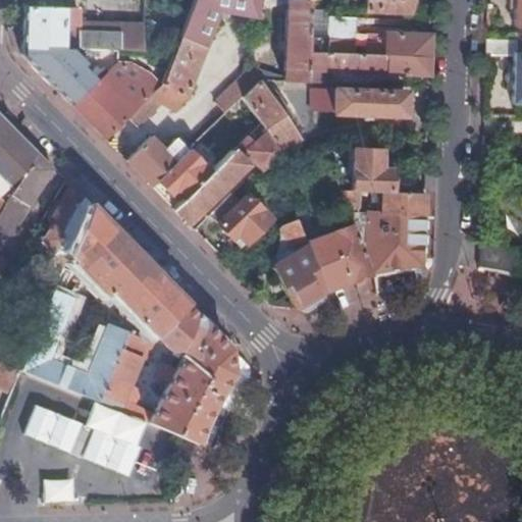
[(308,37),(310,0),(307,0),(194,0),(187,19),(162,85),(160,86),(127,118),(138,128),(162,104),(176,111),(184,97),(187,98),(191,86),(218,12),(255,18),(257,8),(264,9),(286,4),(283,76),(252,67),(216,102),(225,113),(242,98),(258,82),(307,83),(307,52),(308,37)]
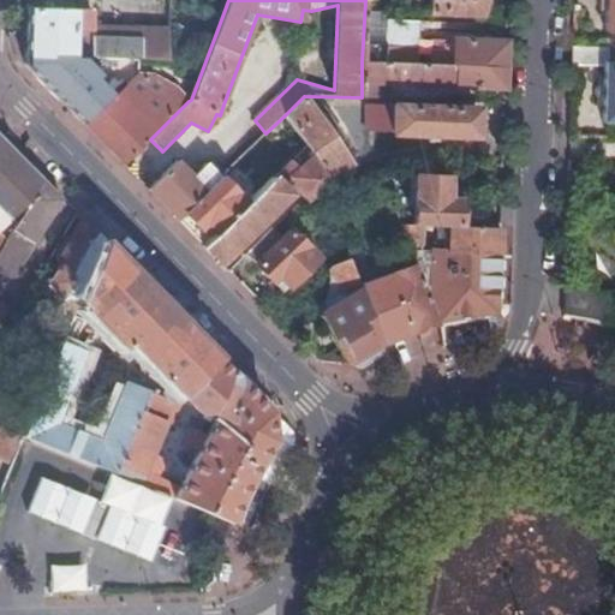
[(481,0),(431,0),(431,13),(481,15),(481,0)]
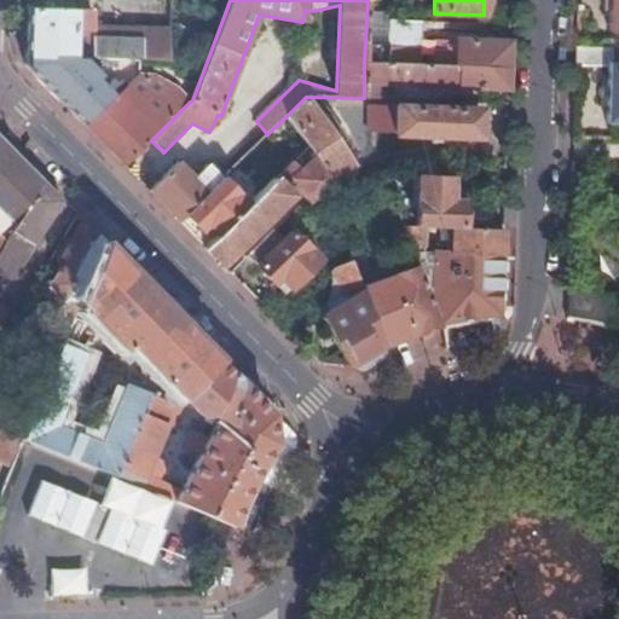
[(29,9),(27,56),(73,58),(166,61),(168,58),(169,30),(92,28),(92,11),(76,11),(76,10),(29,9)]
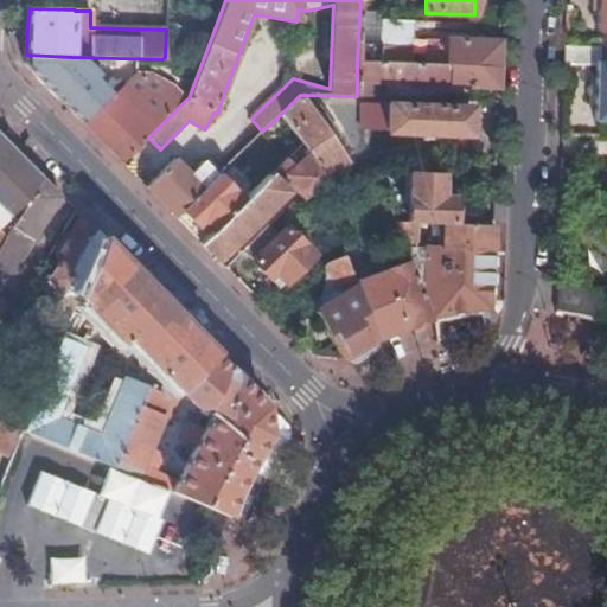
[(410,63),(413,21),(383,20),(382,44),(382,52),(382,62),(410,63)]
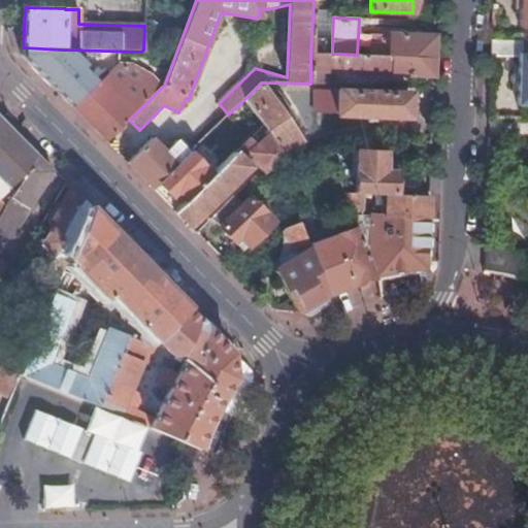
[(434,58),(435,37),(390,35),(390,36),(373,35),(372,56),(434,58)]
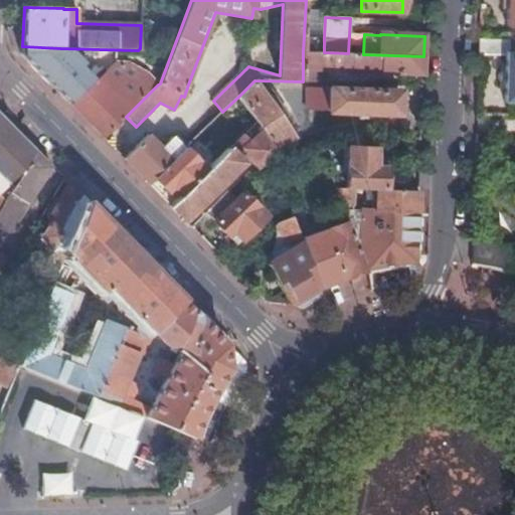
[(514,40),(480,39),(480,55),(507,55),(506,103),(514,103),(514,40)]
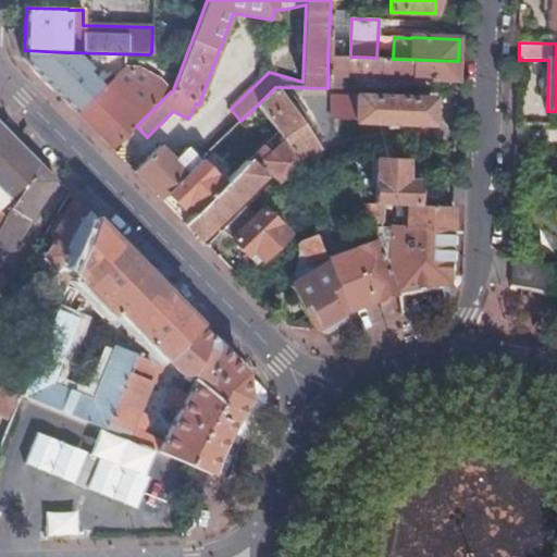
[(88,123),(113,148),(136,126),(171,91),(161,79),(138,69),(124,67),(109,83),(103,77),(98,82),(65,52),(24,50),(24,59),(44,79),(88,123)]
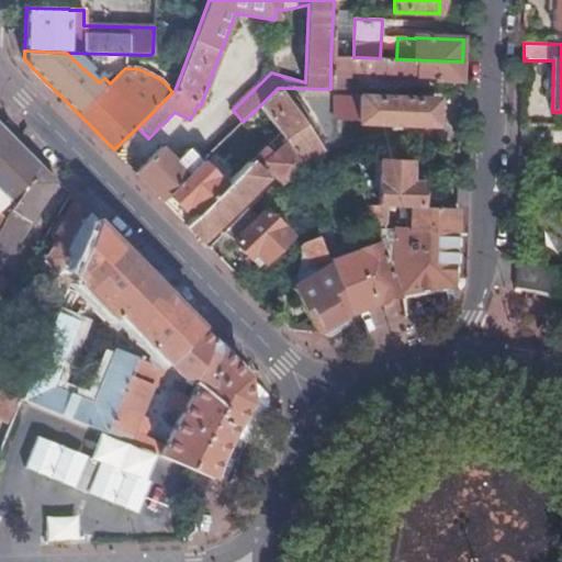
[(462,80),(462,62),(396,59),(380,58),(353,57),(330,56),(330,89),(347,90),(347,85),(353,85),(353,77),(462,80)]
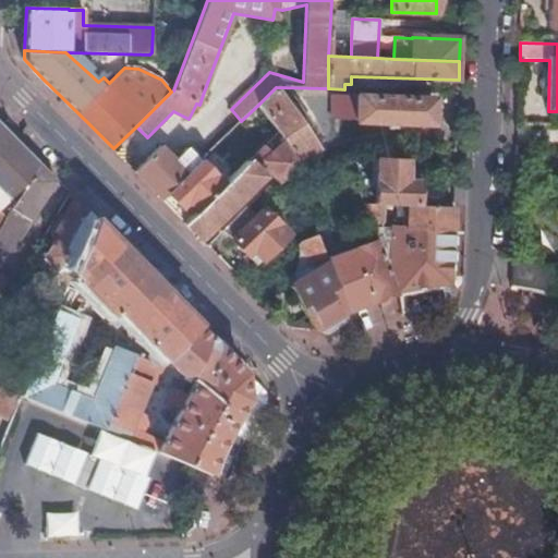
[(320,154),(276,87),(258,105),(277,131),(299,162),(306,157),(310,161),(320,154)]
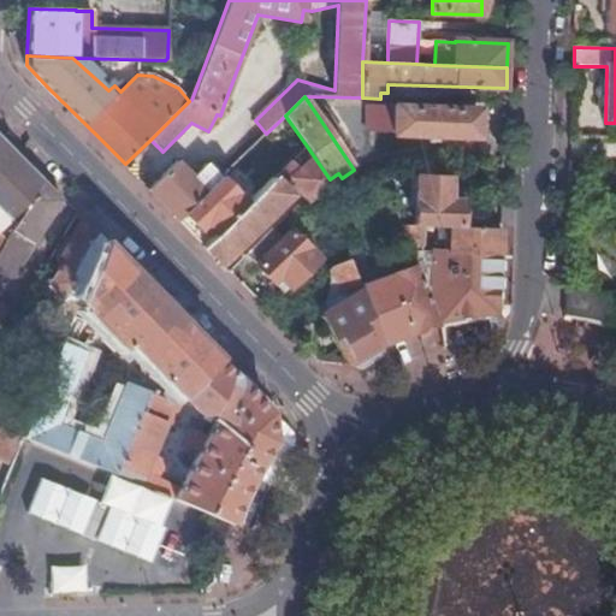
[(426,107),(368,106),(367,134),(477,136),(478,108),(444,108),(443,106),(426,105),(426,107)]
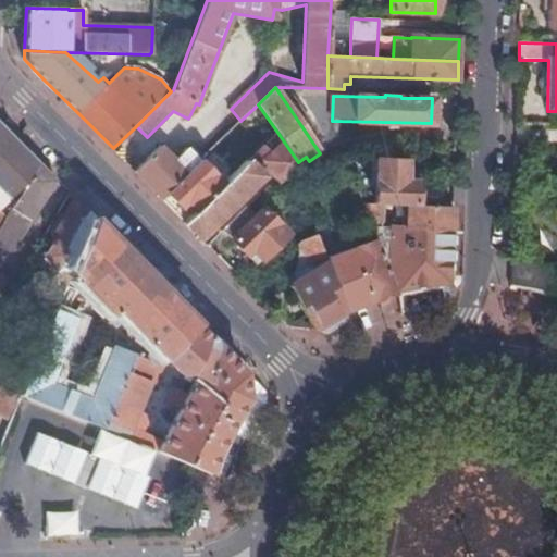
[(0,187),(15,203),(39,163),(17,141),(0,123),(0,187)]
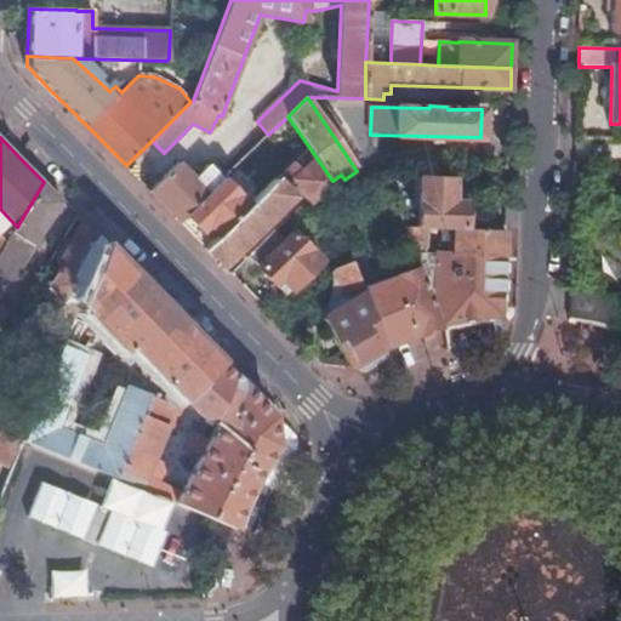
[(340,192),(332,181),(308,146),(250,205),(220,235),(208,248),(214,254),(224,263),(254,235),(298,191),(312,204),(328,197),(340,192)]
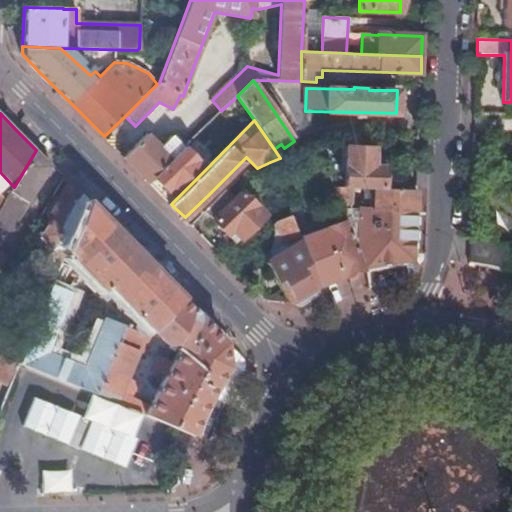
[(125,158),(149,182),(154,177),(185,147),(188,143),(178,133),(170,139),(166,143),(164,141),(160,146),(148,135),(125,158)]
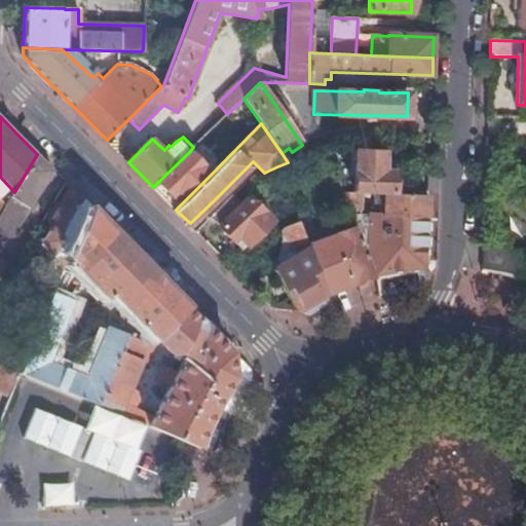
[(366,145),(366,138),(353,137),(353,145),(366,145)]
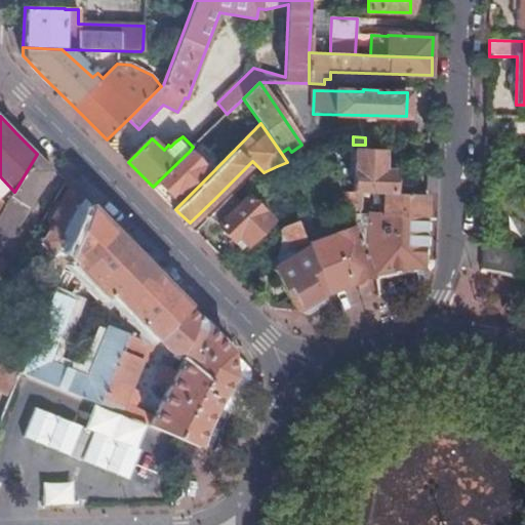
[(177,191),(186,199),(211,173),(190,151),(158,182),(172,195),(177,191)]
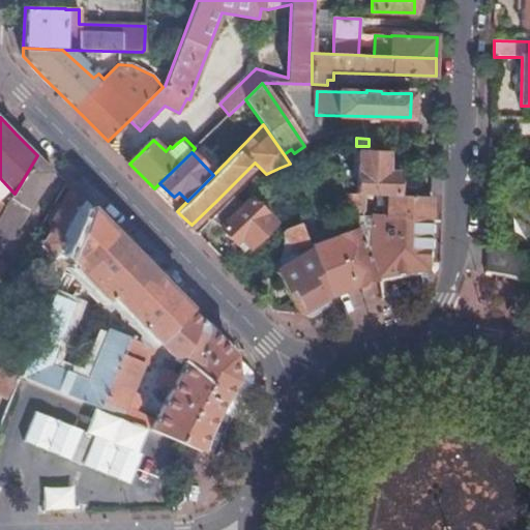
[(388,196),(400,196),(402,162),(389,162),(389,153),(369,152),(356,152),(355,172),(358,172),(358,195),(365,195),(388,196)]
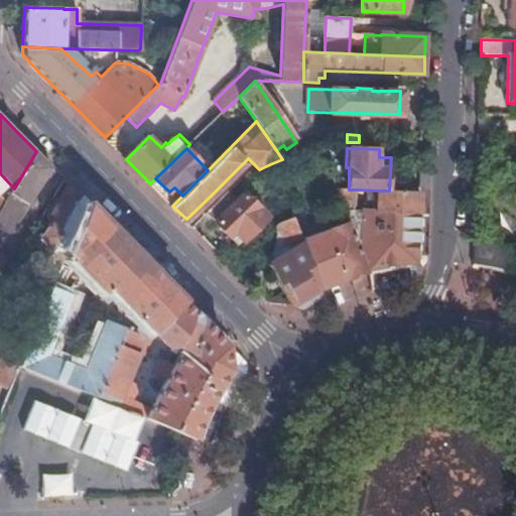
[(51,176),(55,170),(36,151),(14,188),(5,202),(0,210),(0,231),(8,237),(47,174),(51,176)]
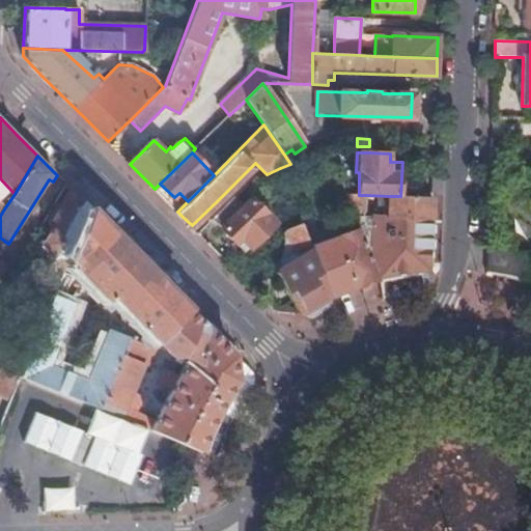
[(68,260),(89,208),(81,199),(72,190),(49,231),(50,232),(44,247),(40,248),(54,262),(49,269),(60,281),(65,268),(68,260)]
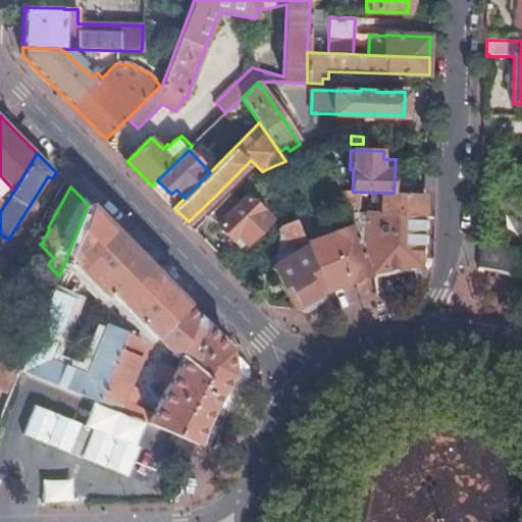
[(422,258),(425,194),(394,193),(382,193),(381,214),(359,213),(360,192),(353,192),(341,192),(354,225),(373,274),(399,269),(415,267),(416,266),(422,258)]
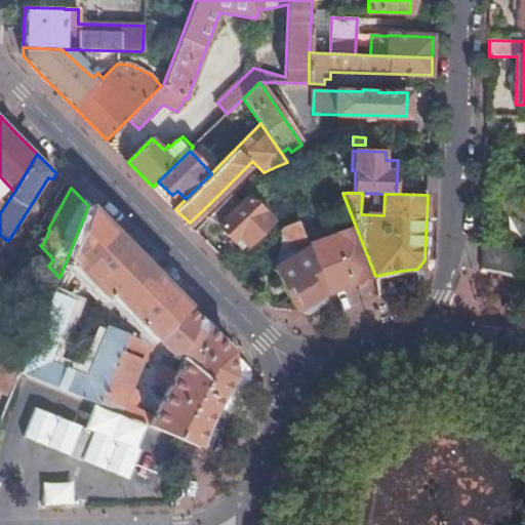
[(233,195),(210,217),(233,240),(239,234),(248,244),(273,220),(250,197),(242,204),(233,195)]
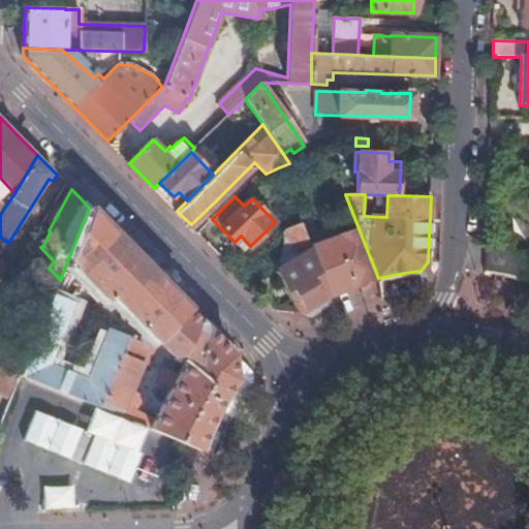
[(27,361),(22,375),(112,412),(146,426),(153,428),(198,448),(206,429),(214,412),(224,394),(234,379),(231,353),(225,346),(184,305),(170,290),(129,249),(89,208),(68,259),(76,263),(73,268),(104,298),(101,303),(111,312),(115,308),(118,311),(122,307),(146,331),(141,343),(113,332),(89,385),(44,367),(70,302),(59,297),(72,276),(65,267),(60,280),(27,361)]
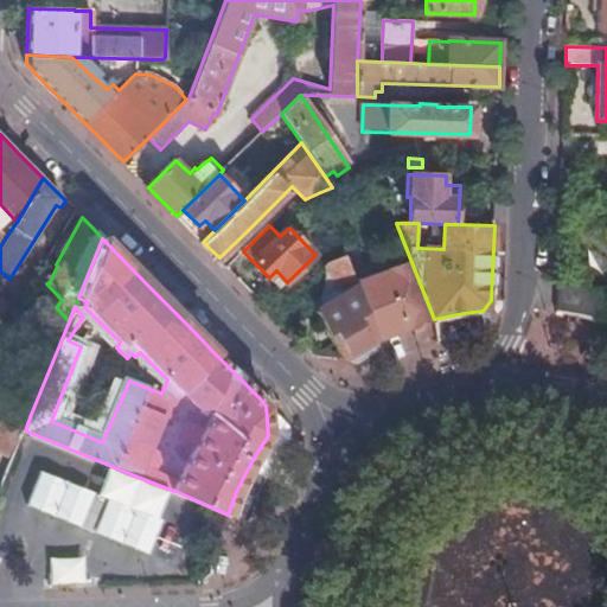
[(326,291),(355,280),(345,256),(328,262),(315,276),(326,291)]
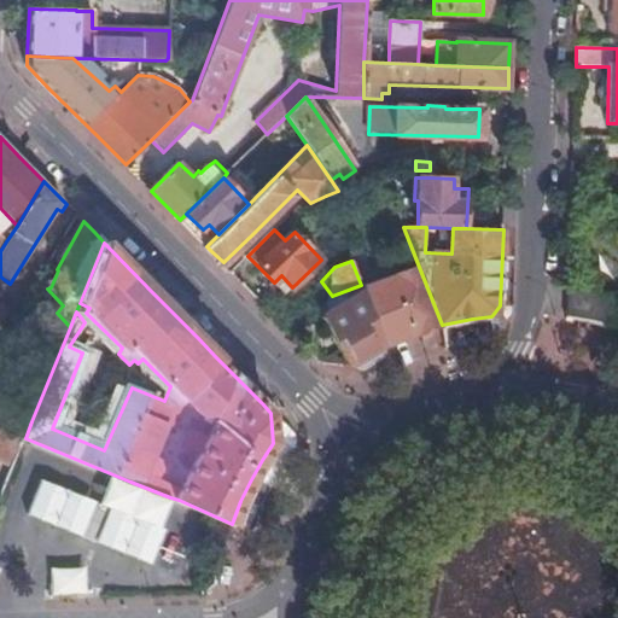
[(414,334),(442,325),(419,267),(392,278),(386,274),(373,279),(372,284),(362,289),(363,291),(386,347),(414,334)]
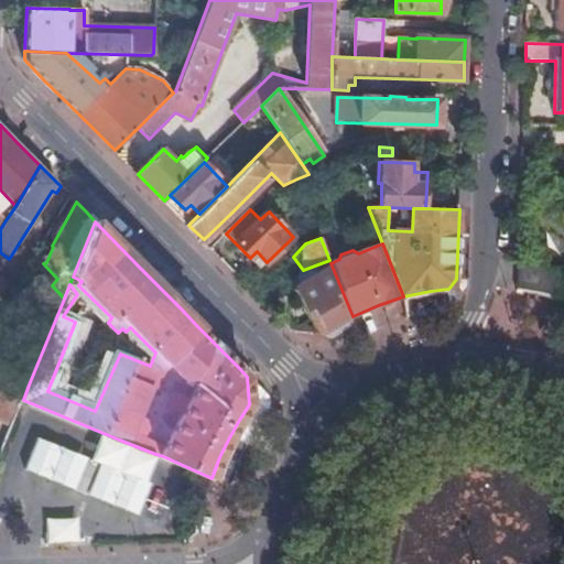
[(518,290),(545,295),(549,270),(519,264),(518,284),(518,290)]
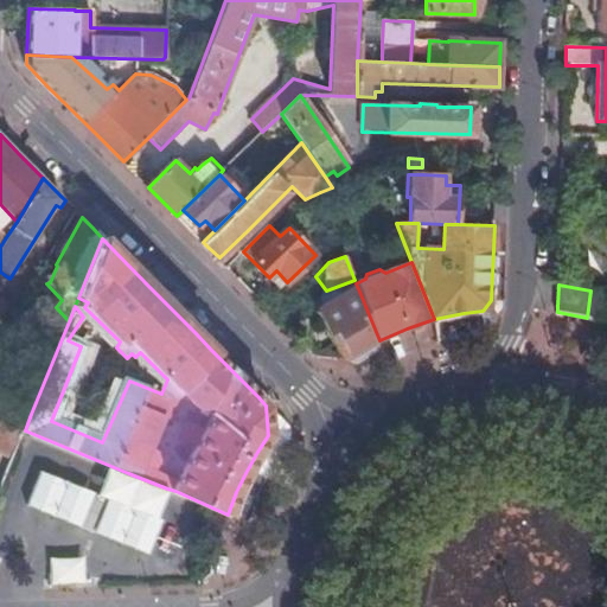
[(378,342),(379,340),(357,286),(320,300),(317,293),(310,296),(342,359),(345,359),(362,350),(378,342)]
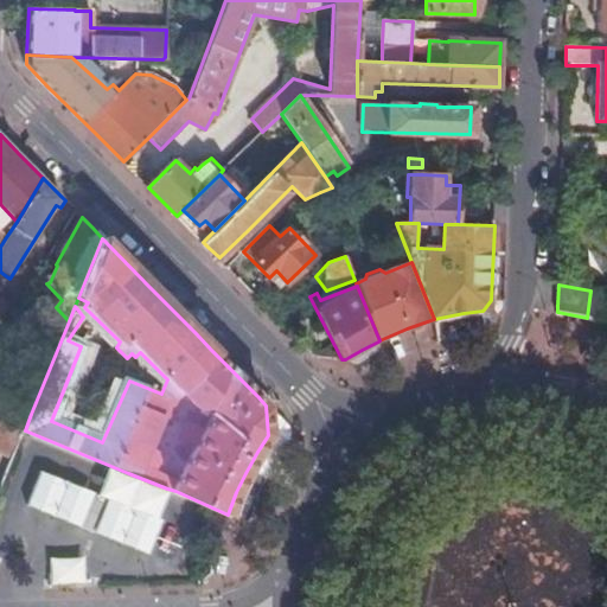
[(606,301),(606,300),(599,300),(592,305),(590,311),(595,318),(601,319),(606,314),(606,301)]
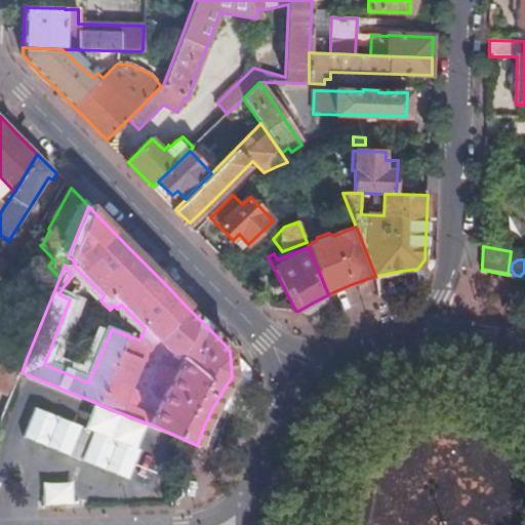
[(419,286),(417,269),(401,271),(375,276),(378,293),(419,286)]
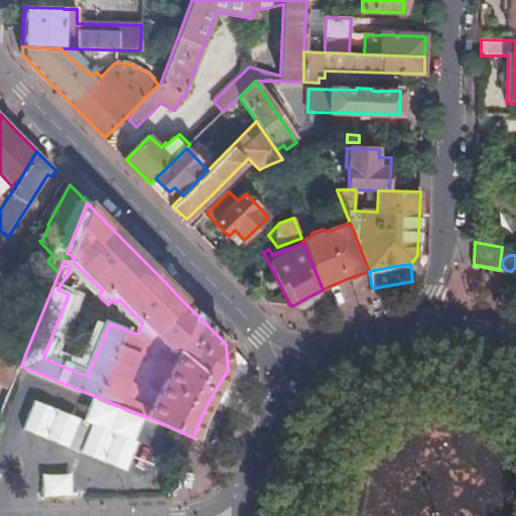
[(324,294),(321,290),(307,297),(293,305),(295,310),(303,312),(321,301),(324,294)]
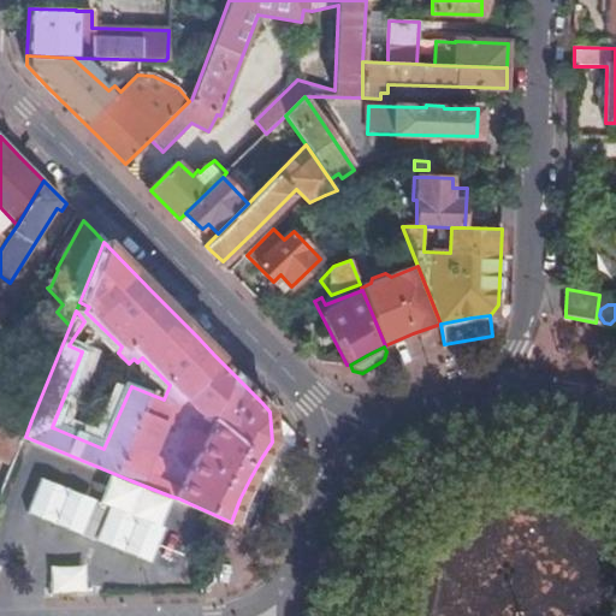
[(0,407),(0,426),(25,437),(31,420),(0,407)]
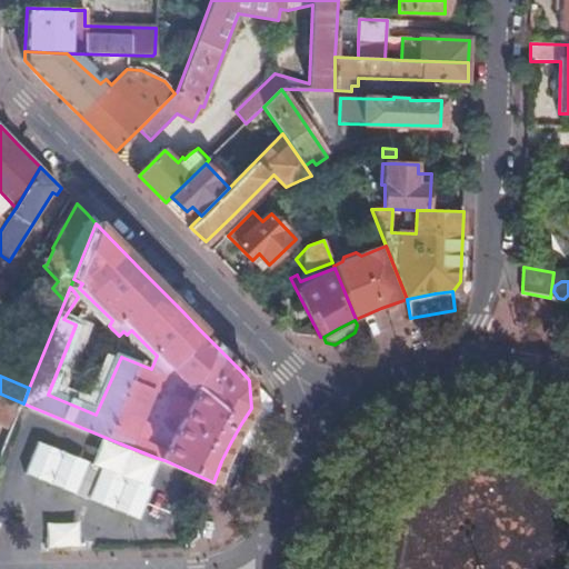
[(221,461),(213,482),(231,490),(241,465),(257,438),(271,413),(262,409),(258,388),(249,380),(251,408),(241,423),(230,443),(221,461)]
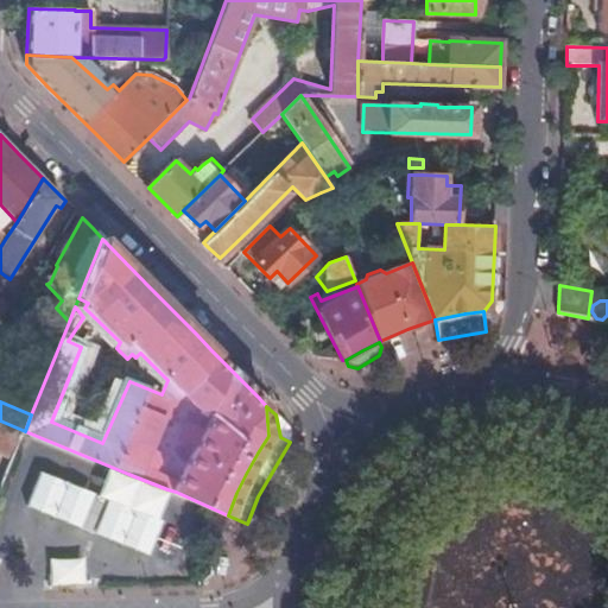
[(0,420),(0,451),(14,458),(25,431),(0,420)]
